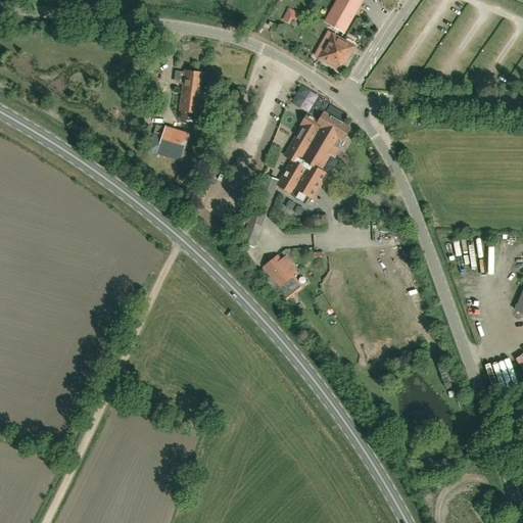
[(362,0),(338,0),(326,21),(344,32),(363,0),(362,0)]
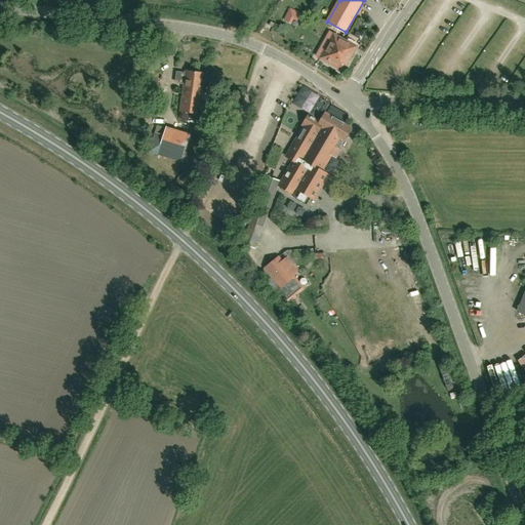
[(420,12),(427,11),(426,4),(418,5),(420,12)]
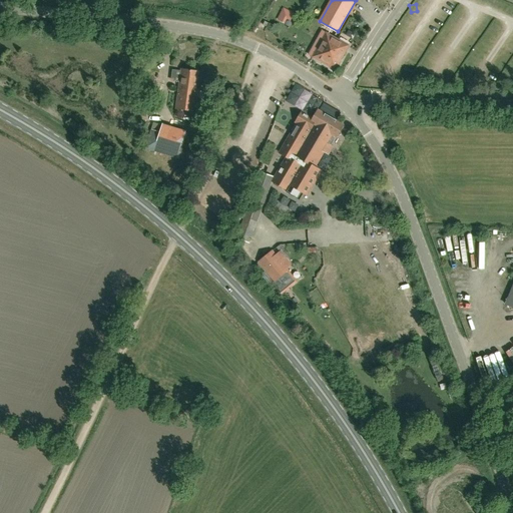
[(283,7),(278,19),(284,22),(287,18),(291,19),(294,12),(283,7)]
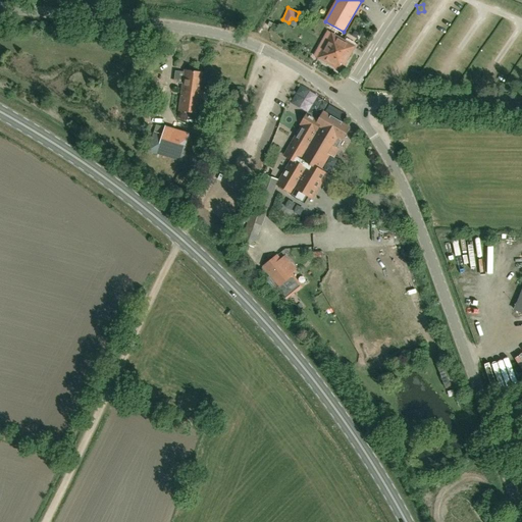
[(360,39),(363,35),(356,31),(353,36),(360,39)]
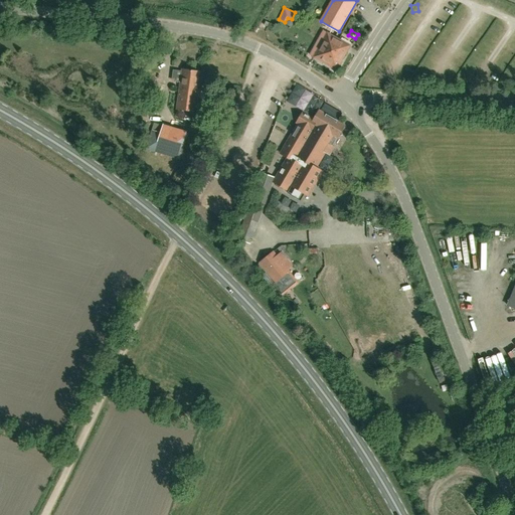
[(327,33),(320,46),(317,46),(315,49),(316,53),(314,57),(337,70),(350,46),(327,33)]
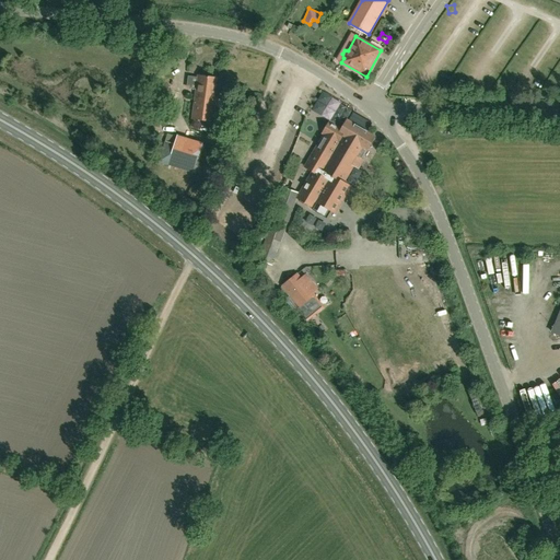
[(213,121),(217,97),(214,97),(218,79),(197,76),(191,119),(213,121)]
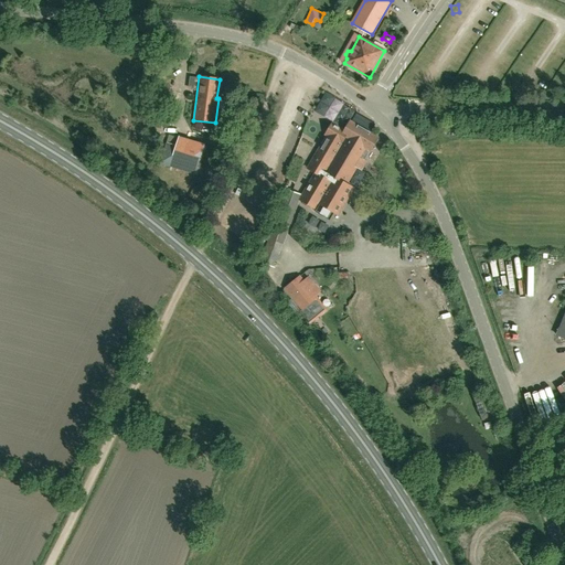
[(350,121),(344,130),(331,123),(324,134),(326,135),(307,168),(315,172),(299,200),(315,209),(318,203),(338,215),(353,188),(347,184),(362,158),(364,160),(370,150),(371,151),(379,138),(350,121)]
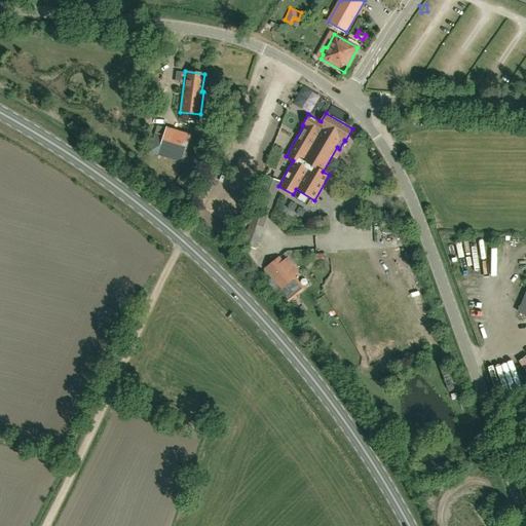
[(209,143),(166,127),(163,135),(155,133),(148,151),(182,162),(183,159),(201,164),(209,143)]
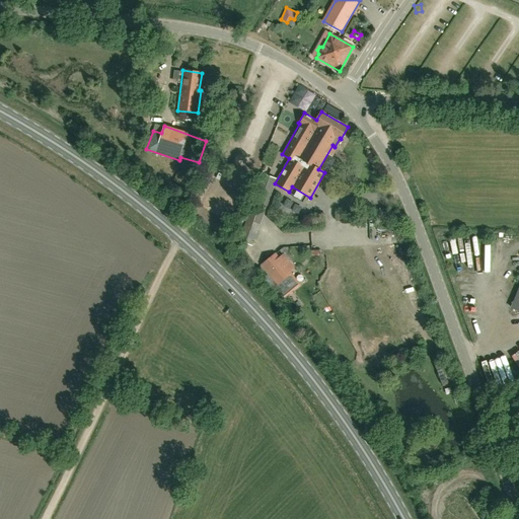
[(287,138),(280,133),(275,142),(283,146),(287,138)]
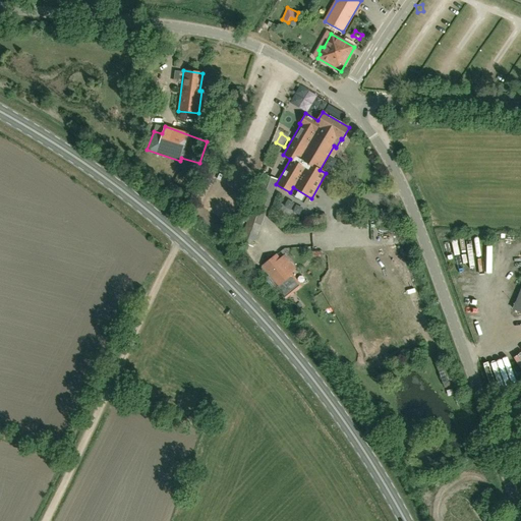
[(355,196),(367,196),(367,186),(356,186),(355,196)]
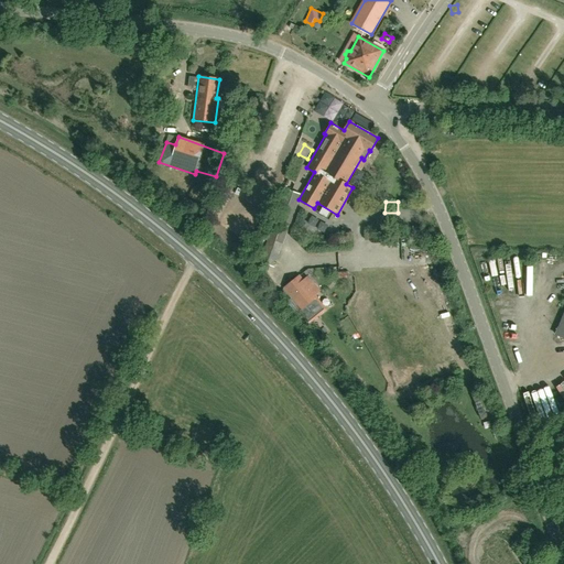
[(492,257),(499,285),(511,283),(507,258),(498,260),(497,256),(492,257)]
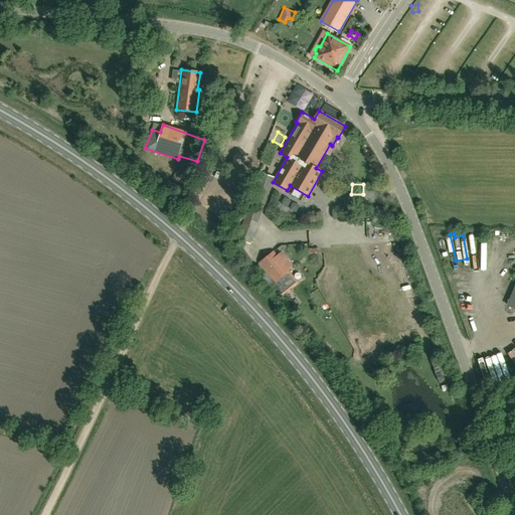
[(285,271),(290,268),(279,253),(275,258),(271,253),(258,264),(274,283),(287,273),(285,271)]
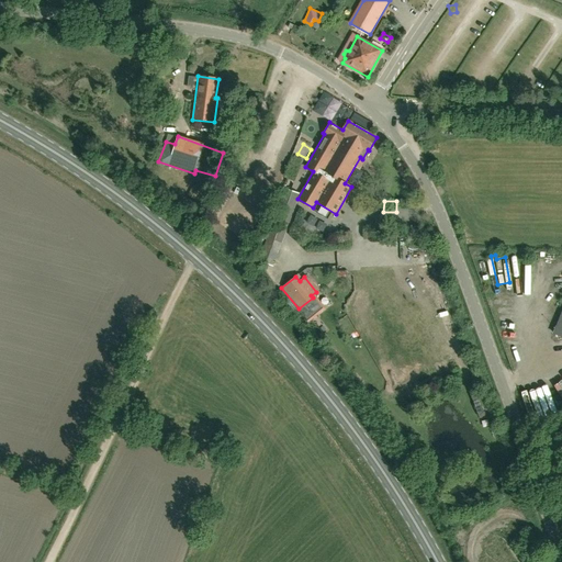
[(496,293),(491,295),(497,312),(503,308),(496,293)]
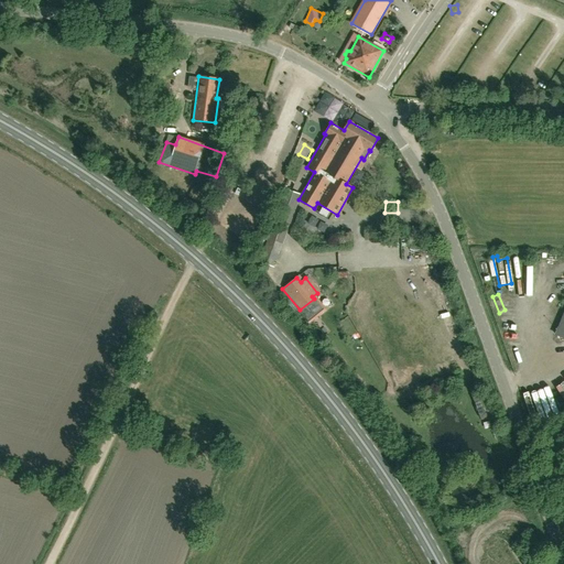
[(314,313),(324,312),(323,303),(313,305),(314,313)]
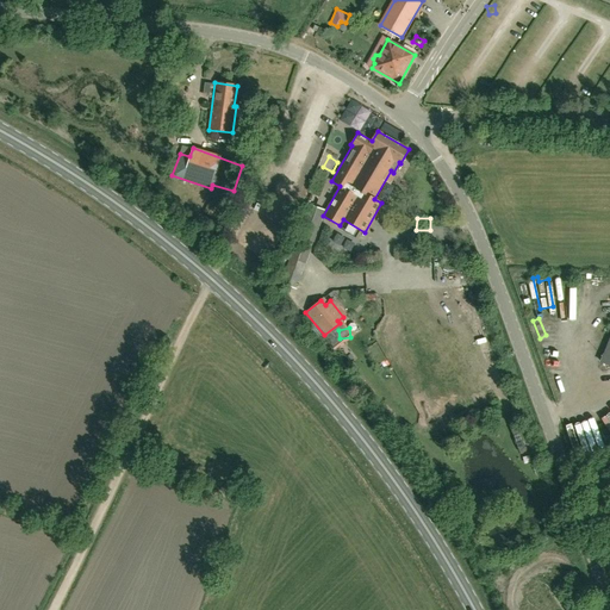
[(582,422),(574,423),(583,454),(590,453),(582,422)]
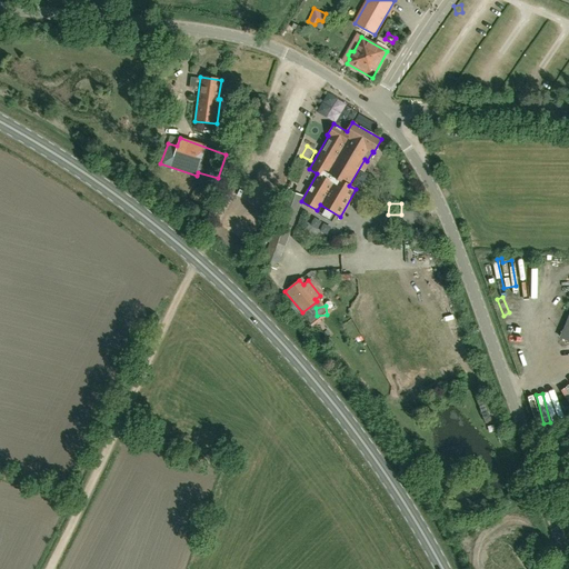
[(550,397),(545,399),(549,410),(555,408),(550,397)]
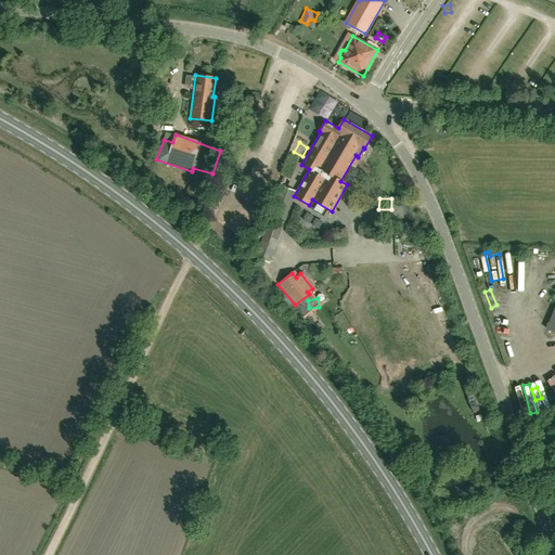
[(554,399),(545,402),(550,418),(554,416),(554,399)]
